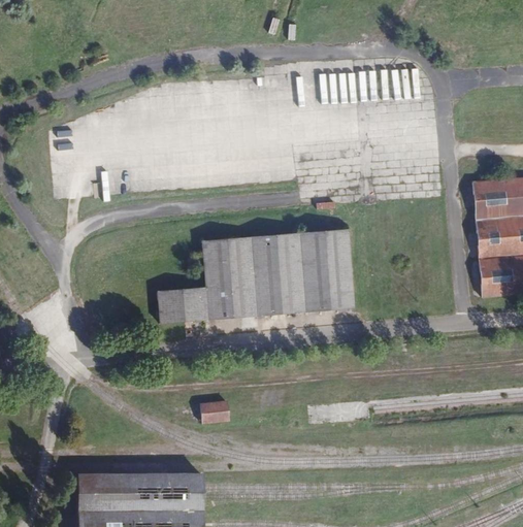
[(522,177),(475,183),(485,299),(522,295),(522,177)]
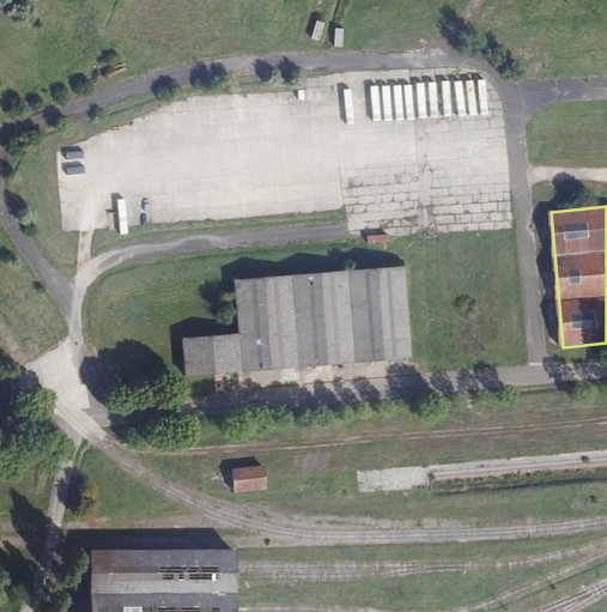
[(411,356),(404,266),(398,266),(396,252),(378,253),(380,267),(235,279),(238,334),(182,340),(186,376),(411,356)]
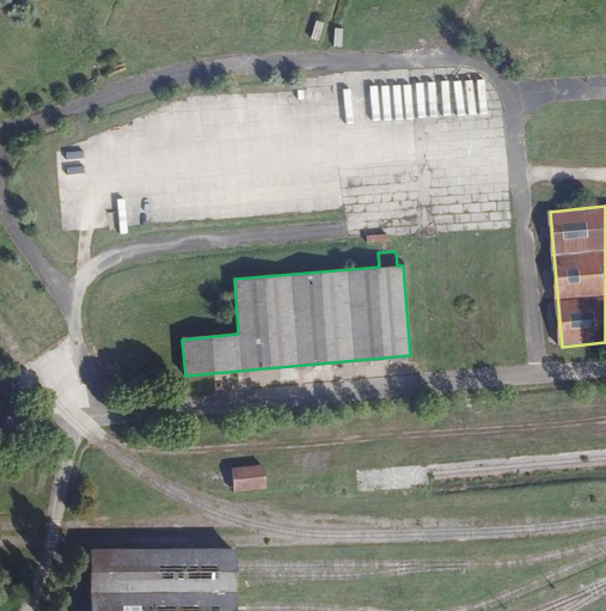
[(230,299),(221,299),(222,317),(231,317),(230,299)]
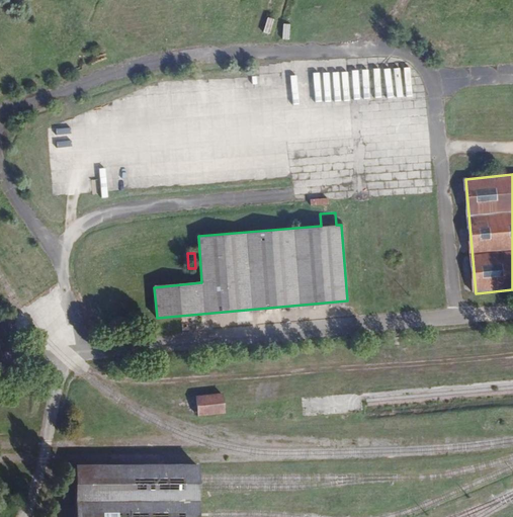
[(229,393),(203,396),(205,416),(231,413),(229,393)]
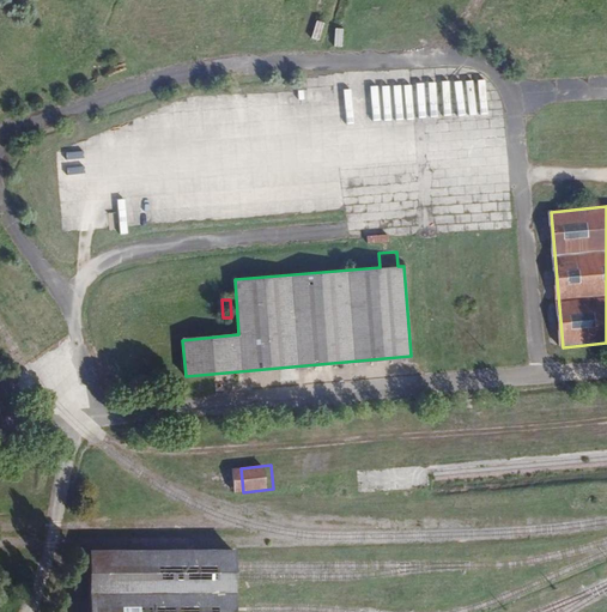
[(91,550),(91,611),(236,611),(236,607),(236,577),(236,565),(236,547),(91,550)]
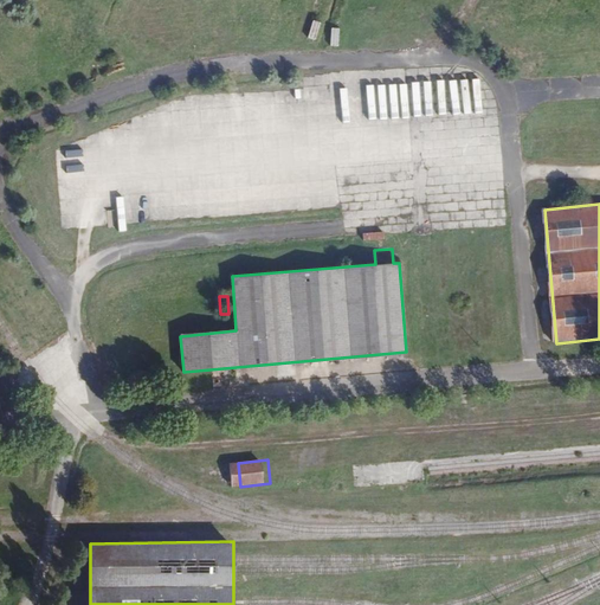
All buildings are outlined.
